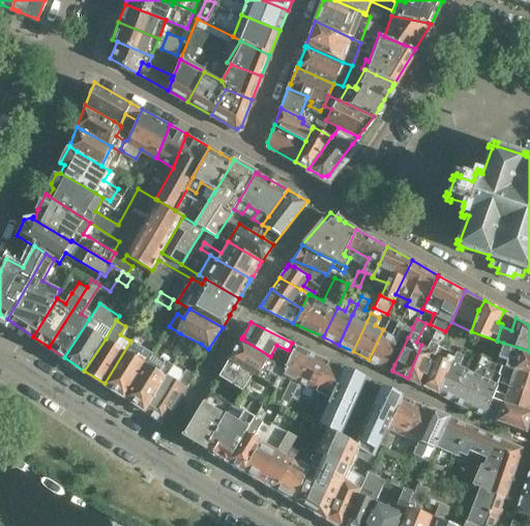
[(383,329),(369,359),(380,364),(380,363),(384,366),(384,367),(387,360),(403,328),(395,325),(391,333),(383,329)]
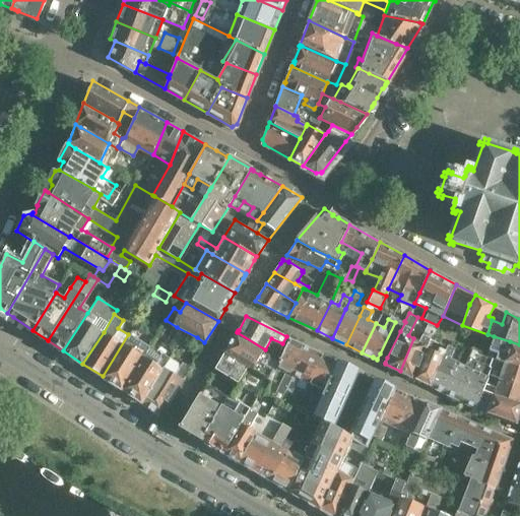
[(413,338),(400,371),(415,378),(427,348),(428,344),(433,331),(435,332),(437,326),(428,322),(418,340),(413,338)]
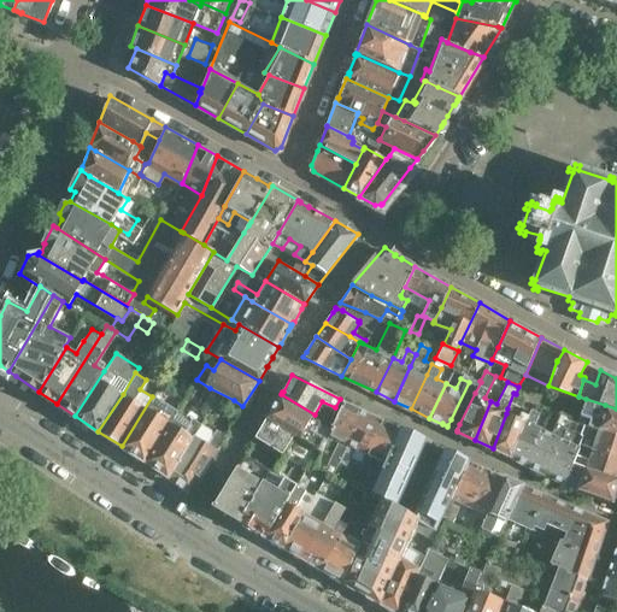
[(146,462),(177,412),(178,410),(153,393),(152,396),(122,446),(146,462)]
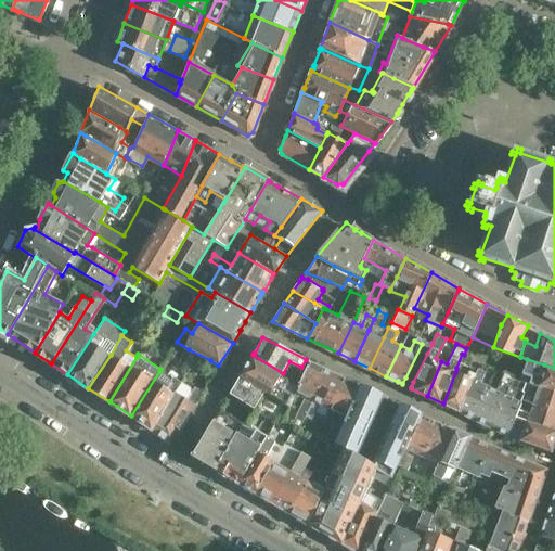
[(253,355),(240,376),(265,392),(270,395),(286,405),(292,395),(275,385),(283,373),(253,355)]
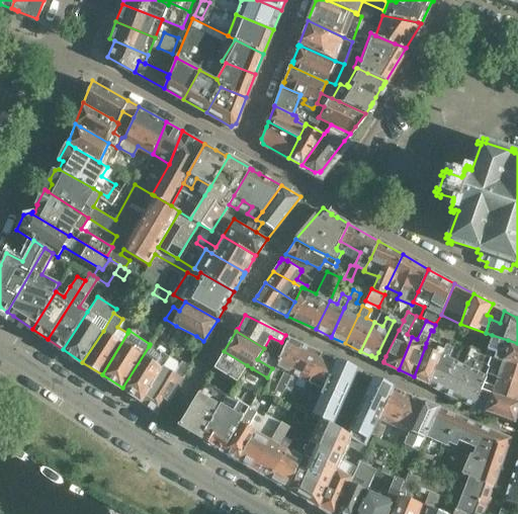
[(502,359),(503,359),(503,360),(517,364),(517,343),(508,340),(492,335),(485,352),(502,359)]
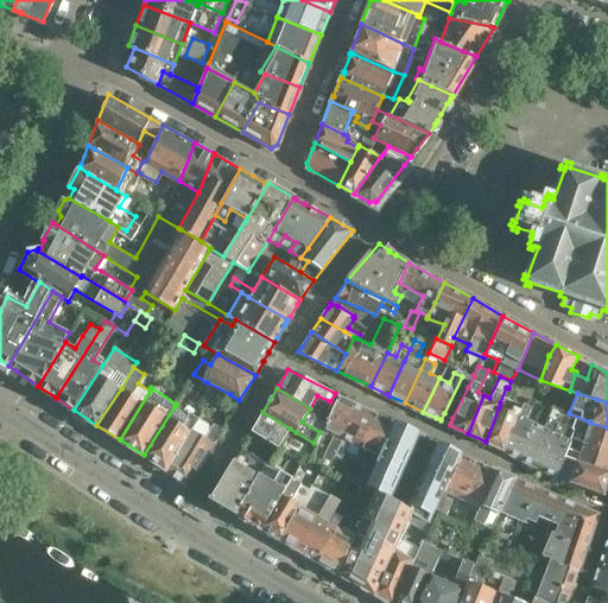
[(230,394),(223,406),(232,411),(239,400),(230,394)]
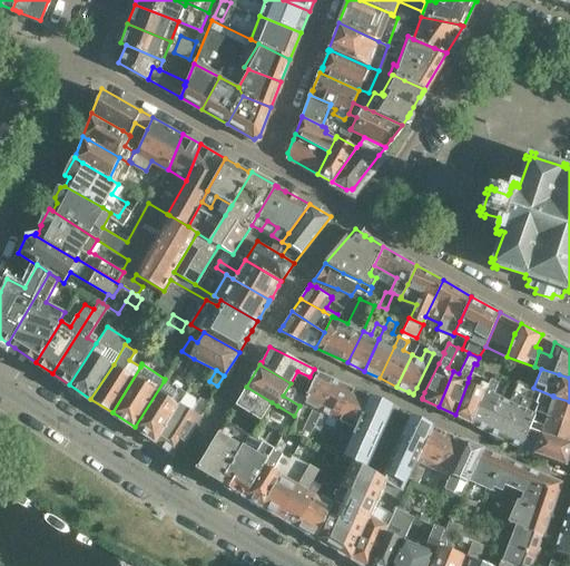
[(335,378),(317,370),(315,377),(314,376),(303,401),(313,406),(300,432),(307,436),(313,425),(335,378)]
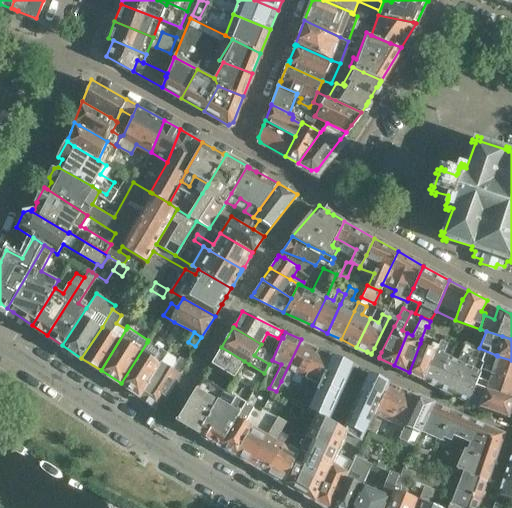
[(315,346),(301,339),(281,381),(288,384),(295,371),(302,374),(315,346)]
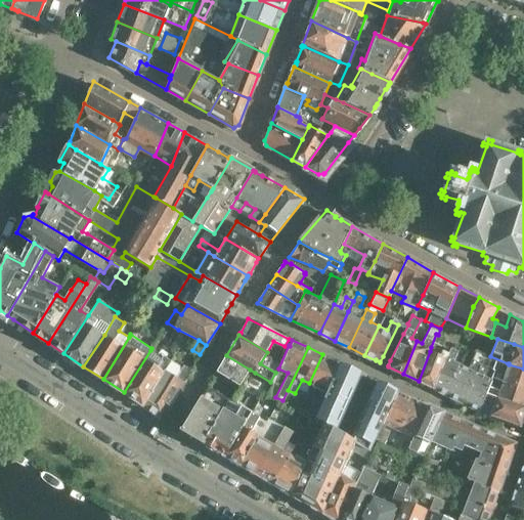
[(445,357),(433,388),(447,395),(462,364),(453,360),(457,351),(451,348),(448,353),(442,350),(440,355),(445,357)]
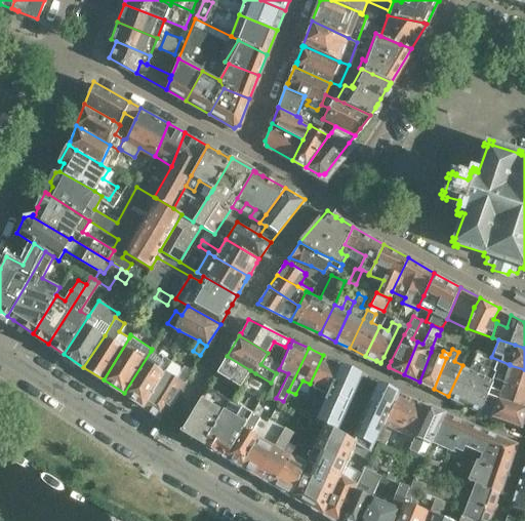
[(151,351),(124,393),(143,406),(164,372),(163,372),(171,359),(163,355),(161,357),(151,351)]
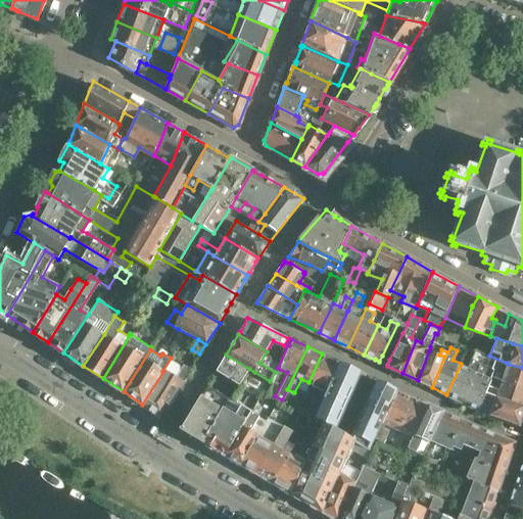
[(429,350),(418,380),(432,387),(444,357),(429,350)]
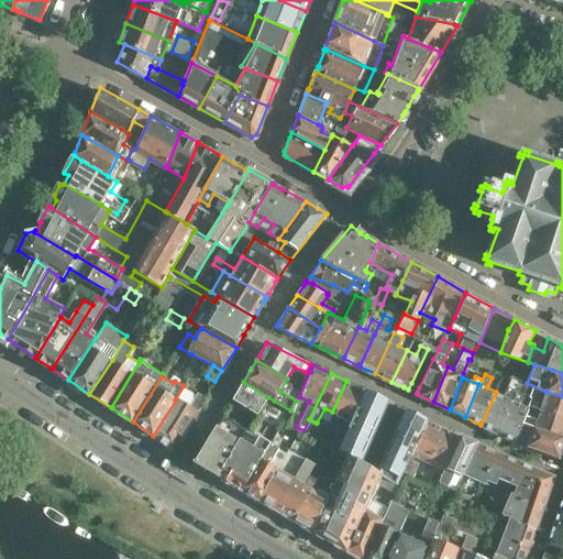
[(364,390),(346,381),(332,412),(333,413),(328,424),(345,431),(352,417),(364,390)]
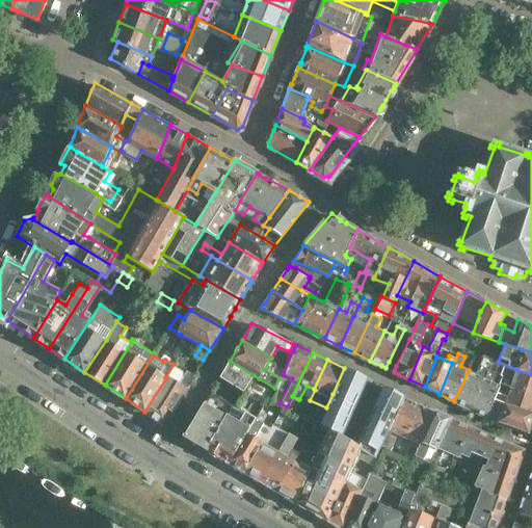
[(230,361),(220,376),(243,391),(254,375),(230,361)]
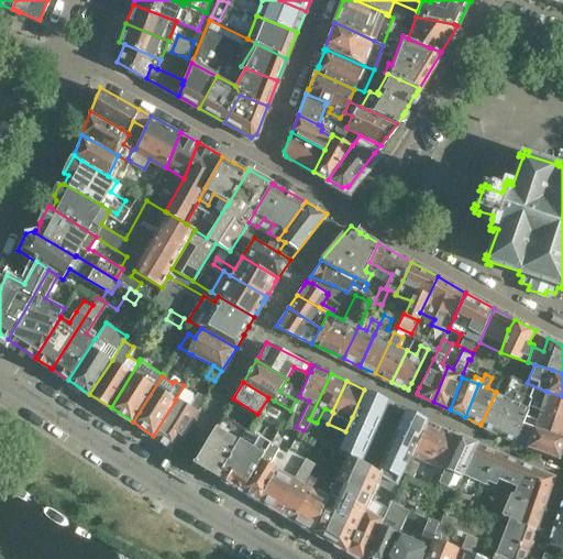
[(176,399),(153,436),(173,449),(174,450),(198,409),(206,396),(197,391),(196,393),(184,385),(175,399),(176,399)]
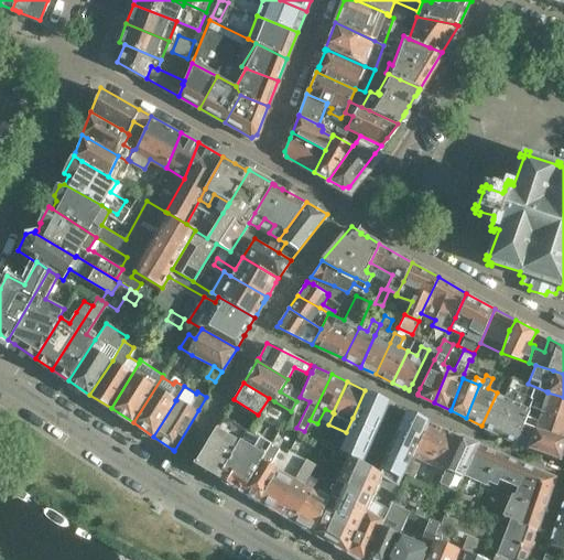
[(529,404),(541,408),(563,415),(563,397),(548,392),(548,391),(546,391),(546,392),(537,388),(529,404)]
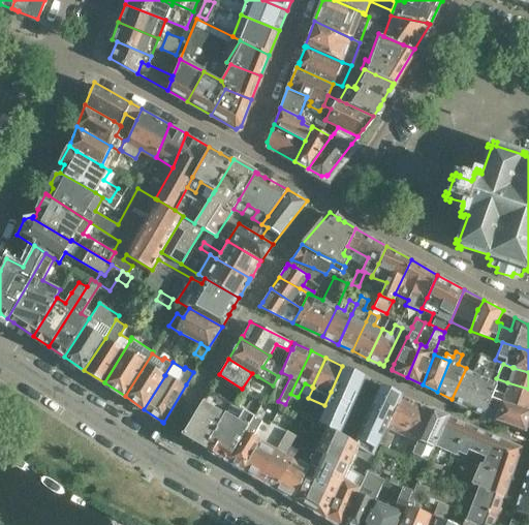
[(363,376),(342,366),(331,392),(351,401),(363,376)]
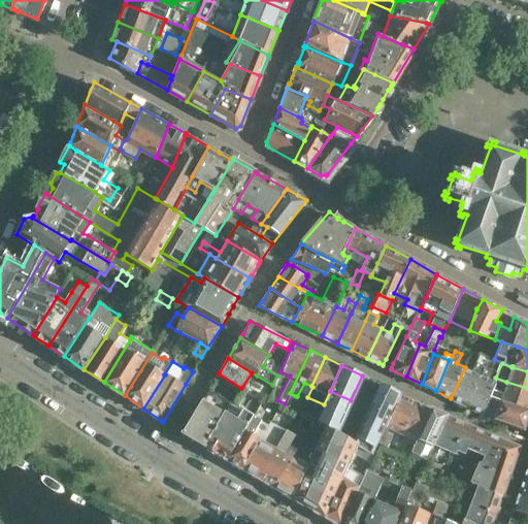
[(465,367),(451,398),(467,405),(482,374),(465,367)]
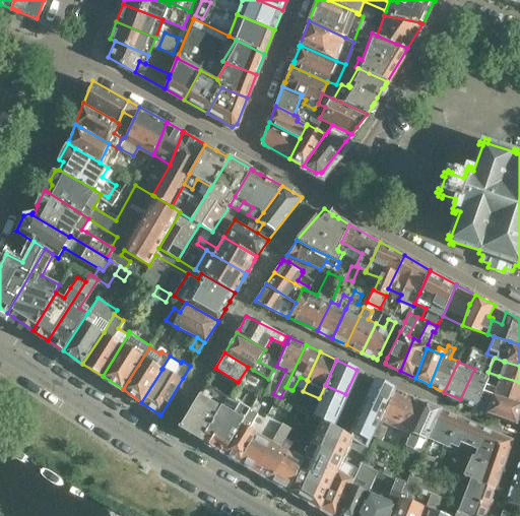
[(474,369),(460,399),(476,407),(477,407),(483,390),(486,383),(489,375),(474,369)]
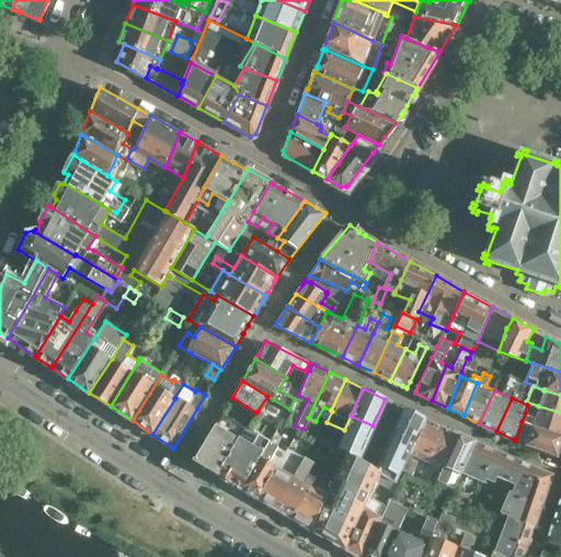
[(522,421),(531,425),(560,434),(560,412),(538,406),(535,417),(525,413),(522,421)]
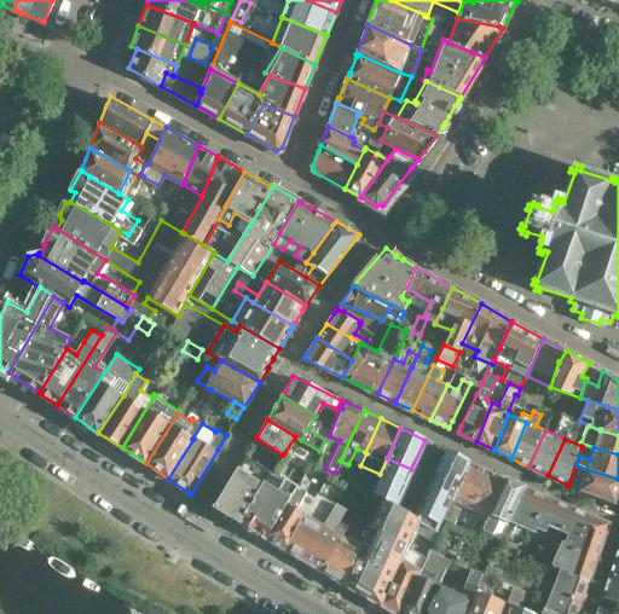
[(447,451),(446,451),(431,484),(453,494),(469,461),(447,451)]
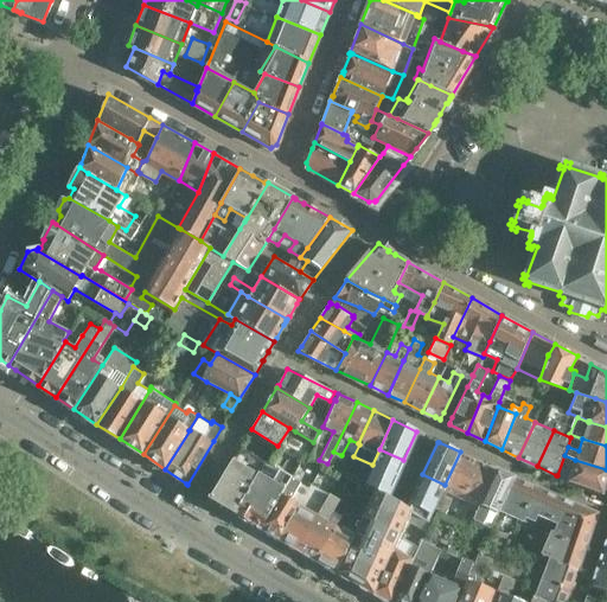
[(247,452),(241,448),(210,498),(238,513),(268,462),(251,450),(250,453),(248,450),(247,452)]
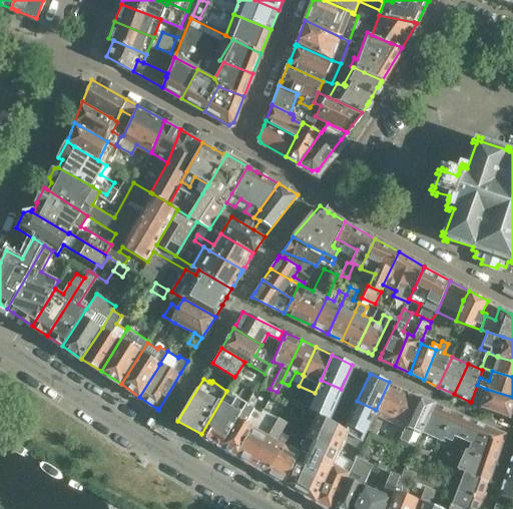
[(341,389),(321,380),(315,393),(307,410),(316,415),(327,419),(341,389)]
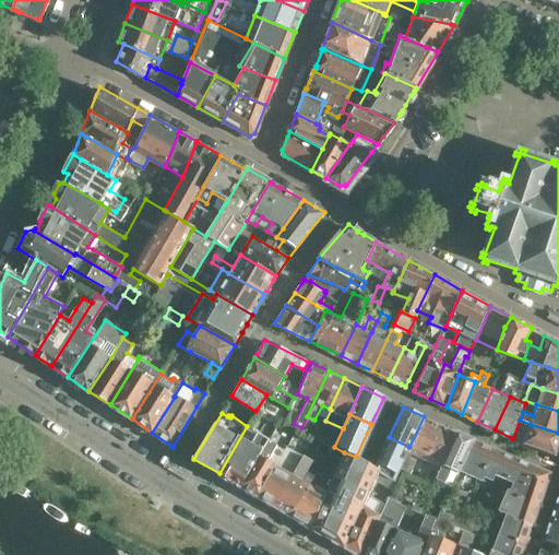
[(409,447),(408,450),(401,465),(409,470),(417,455),(425,458),(441,424),(424,416),(409,447)]
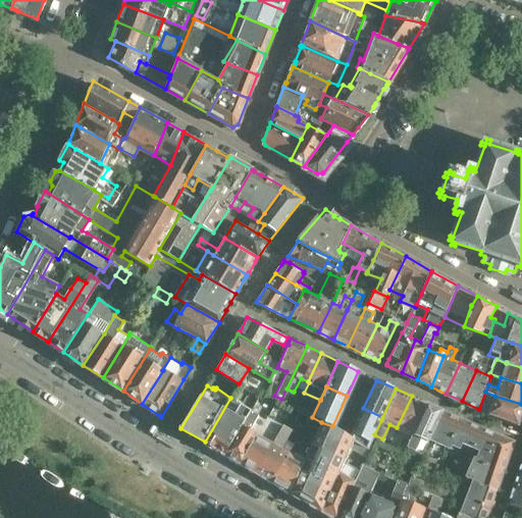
[(488,413),(488,414),(518,423),(521,412),(521,404),(494,396),(485,392),(479,409),(488,413)]
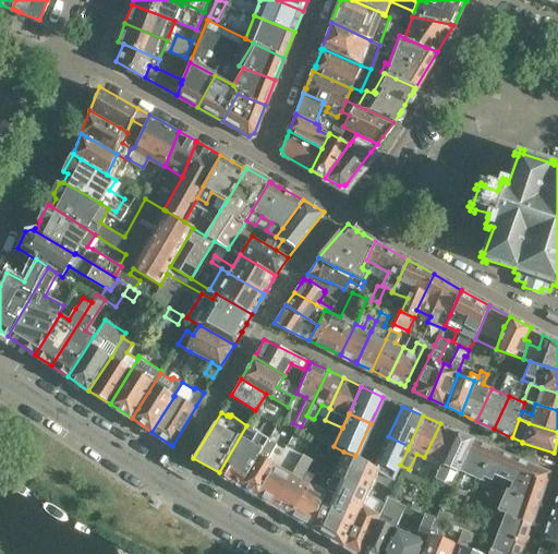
[(440,423),(424,457),(432,460),(427,472),(435,477),(440,465),(457,431),(440,423)]
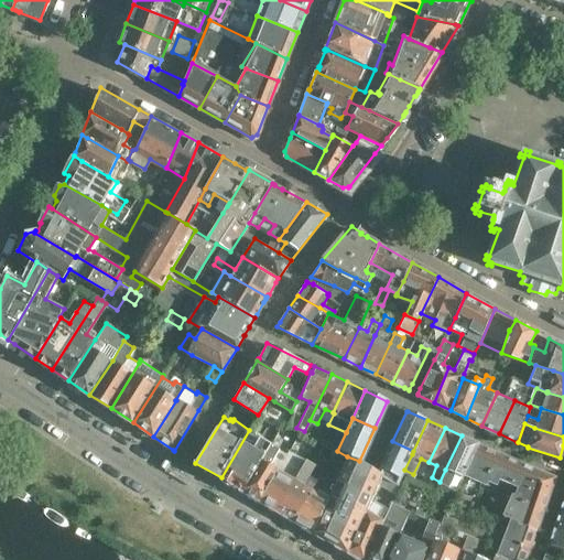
[(249,430),(221,477),(243,491),(262,459),(271,442),(249,430)]
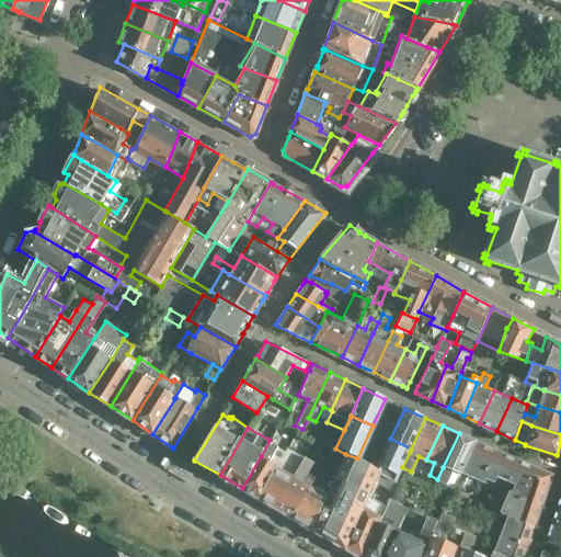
[(459,433),(443,467),(437,479),(454,486),(459,474),(460,475),(461,473),(476,441),(459,433)]
